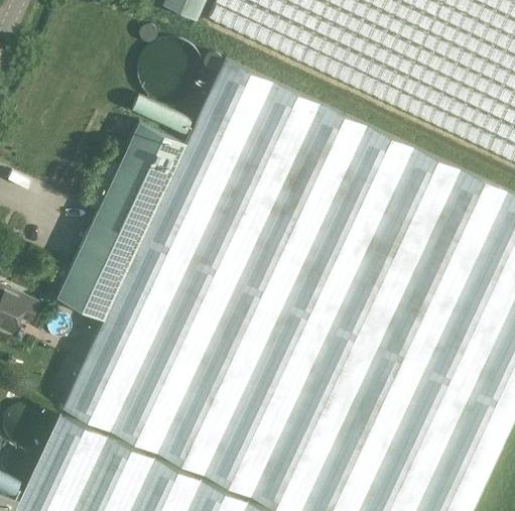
[(205,0),(164,0),(161,7),(195,22),(205,0)]
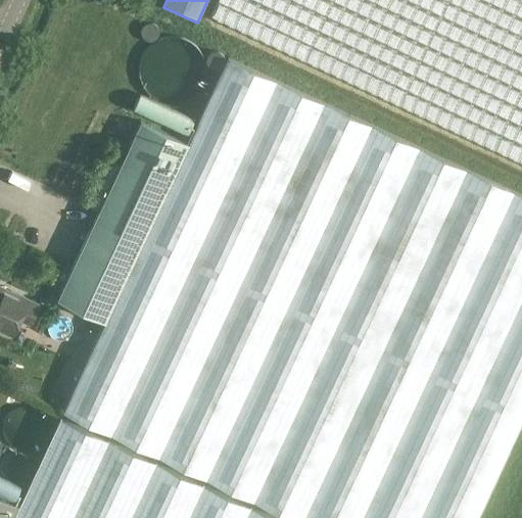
[(521,166),(521,0),(218,0),(209,19),(521,166)]
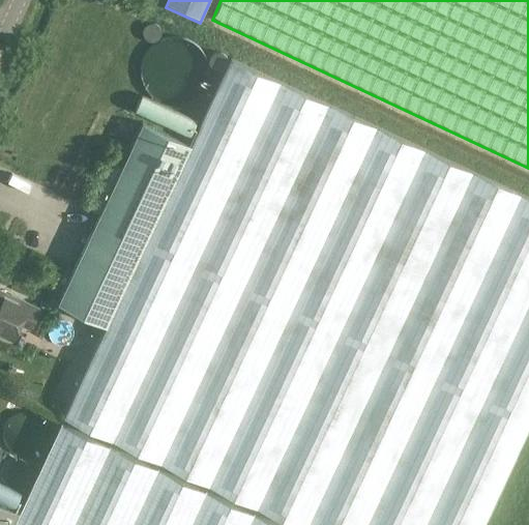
[(214,81),(215,75),(214,68),(213,62),(209,55),(206,51),(201,47),(196,44),(189,41),(184,40),(177,41),(170,44),(163,47),(158,50),(154,55),(151,61),(148,68),(148,75),(148,81),(150,86),(152,92),(156,97),(162,103),(167,105),(173,108),(179,109),(185,109),(194,107),(200,104),(206,98),(210,92),(213,87),(214,81)]
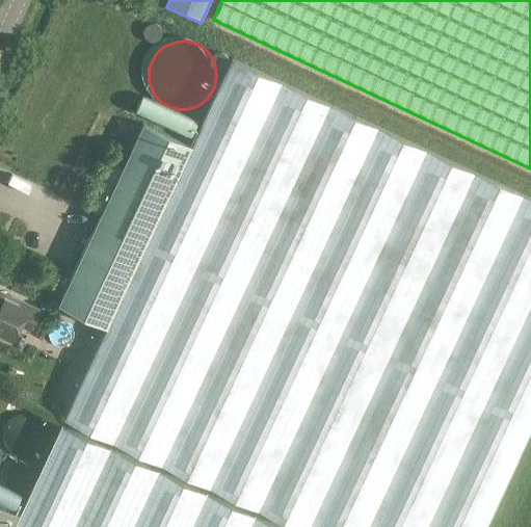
[(190,150),(105,333),(62,423),(289,526),(481,526),(530,421),(530,201),(231,62),(190,150)]
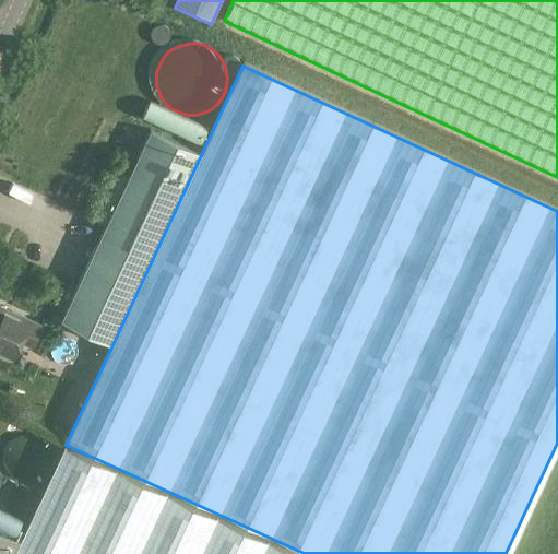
[(203,146),(210,127),(149,105),(141,125),(203,146)]
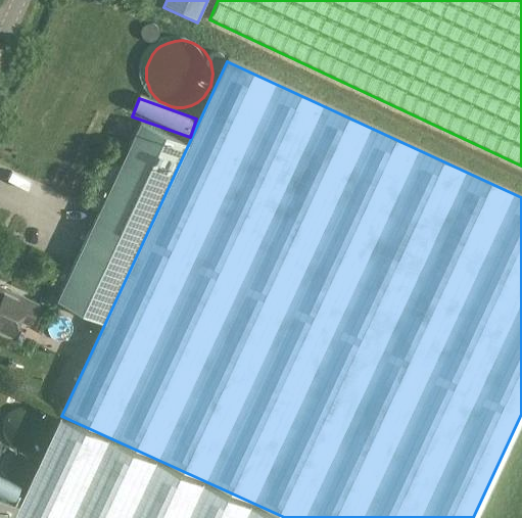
[(103,327),(187,147),(139,125),(119,170),(111,166),(90,212),(98,216),(56,304),(103,327)]
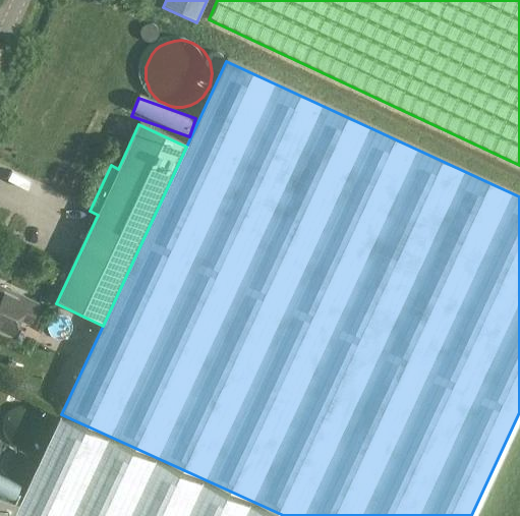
[(0,333),(10,338),(18,322),(27,327),(37,307),(9,294),(8,296),(0,292),(0,333)]
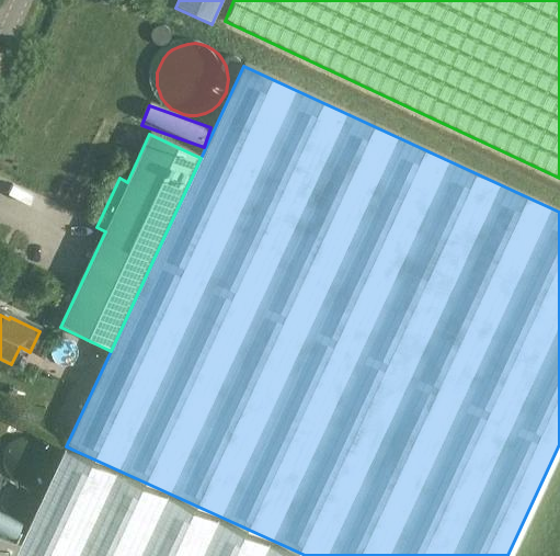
[(52,467),(52,462),(50,452),(47,446),(44,442),(41,439),(35,437),(30,434),(25,433),(19,434),(14,435),(9,438),(4,441),(0,445),(0,477),(2,480),(6,484),(11,487),(21,490),(29,489),(34,488),(37,486),(43,483),(47,478),(49,474),(52,467)]
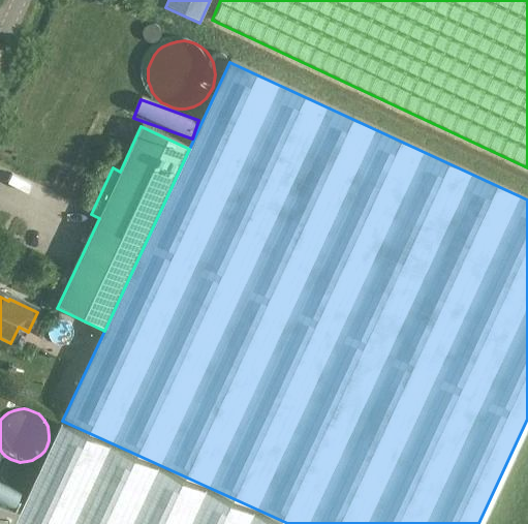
[(268,523),(59,427),(18,516),(13,523),(268,523)]
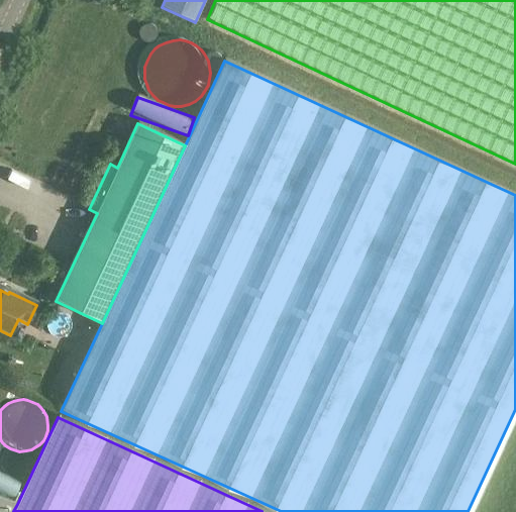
[(0,489),(16,497),(21,485),(0,475),(0,489)]
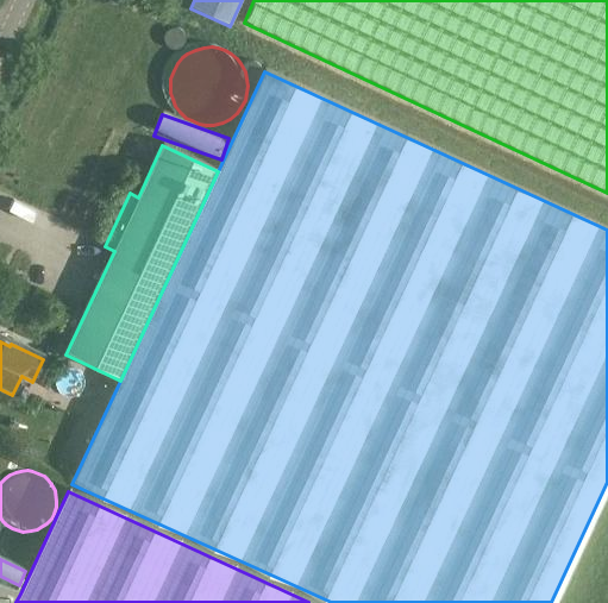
[(16,602),(20,594),(0,584),(0,602),(16,602)]
